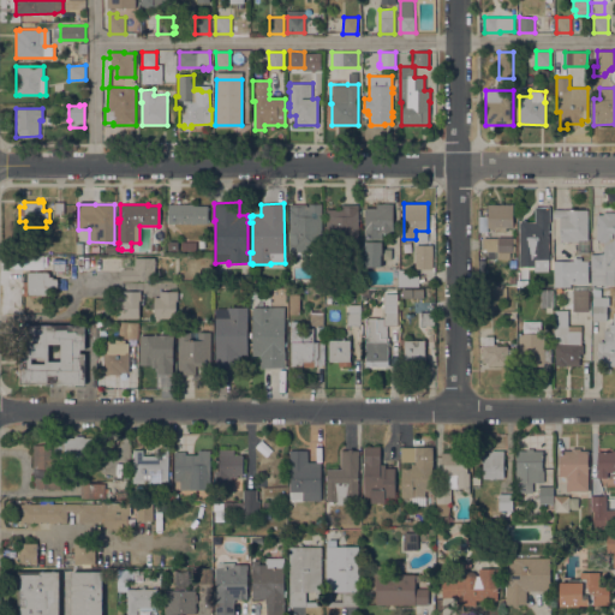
[(208,204),(207,224),(168,224),(168,204),(208,204)]
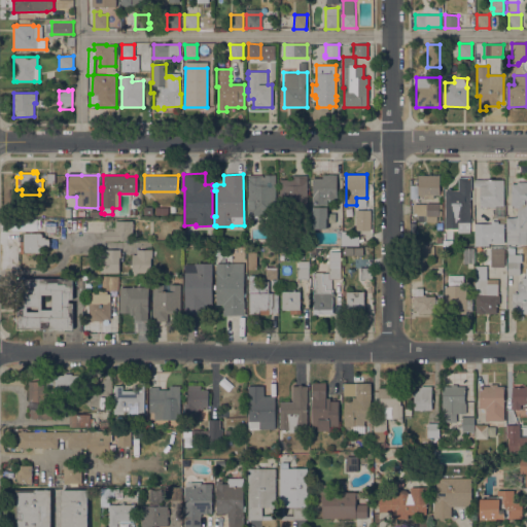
[(276,175),(276,216),(272,216),(272,221),(254,221),(254,215),(248,215),(248,175),(276,175)]
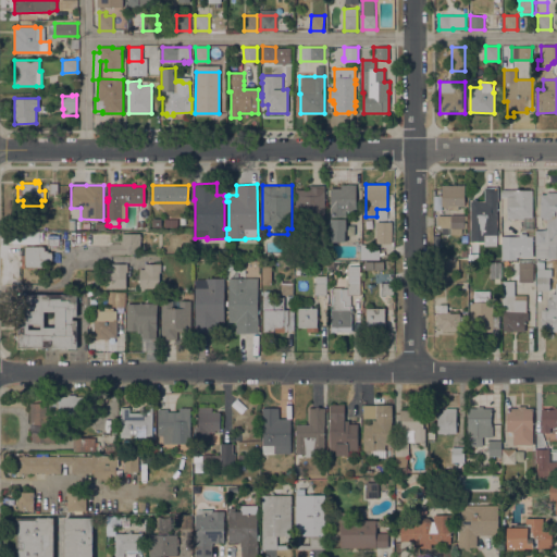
[(324,185),(324,230),(296,229),(296,189),(309,189),(309,185),(324,185)]
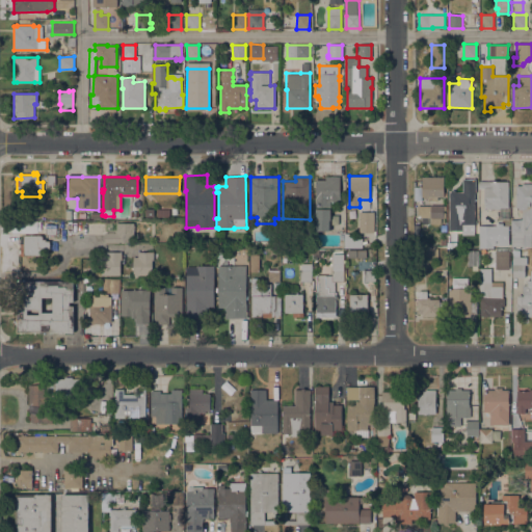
[(316,180),(325,180),(325,177),(340,177),(340,202),(330,202),(330,231),(316,231),(316,180)]
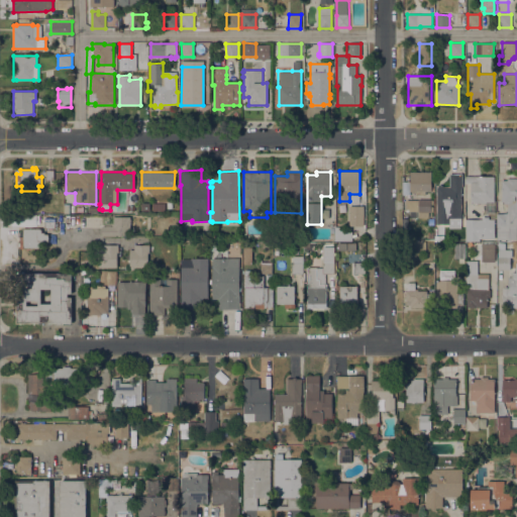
[(431,172),(431,192),(425,192),(425,195),(416,195),(416,192),(409,192),(409,172),(431,172)]
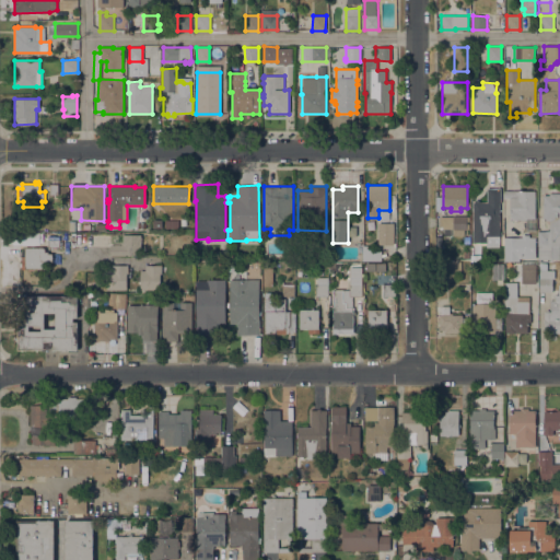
[(500,235),(499,235),(499,245),(486,245),(486,243),(474,243),(473,200),(479,200),(479,202),(488,202),(487,188),(500,188),(501,203),(499,203),(500,235)]
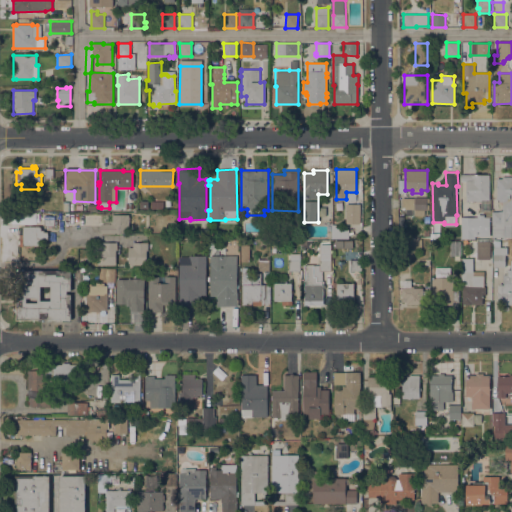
[(481,199),(481,201),(480,201),(466,201),(466,181),(461,181),(461,175),(489,174),(489,199),(481,199)]
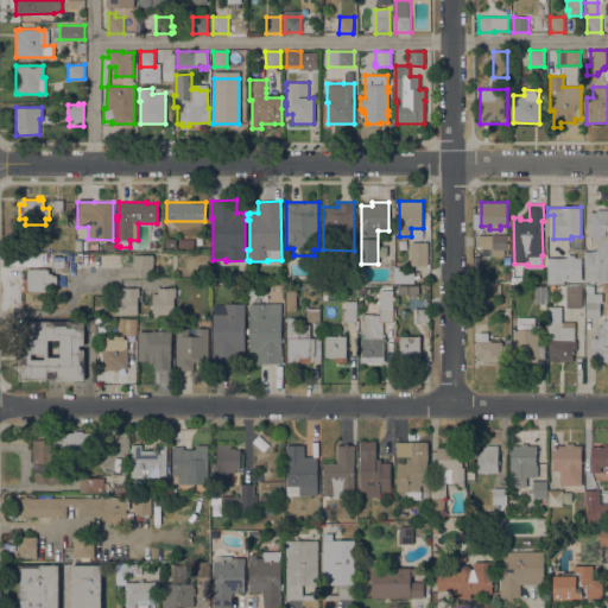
[(584,263),(584,251),(597,251),(597,240),(591,240),(591,238),(590,238),(589,213),(596,213),(596,210),(607,210),(607,282),(584,282),(584,263)]
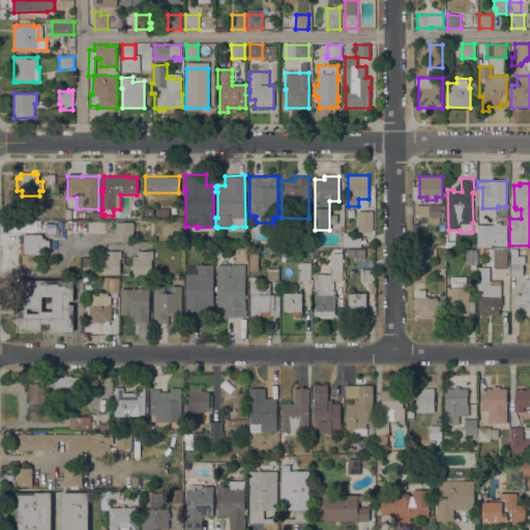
[(416,205),(429,205),(429,204),(442,205),(441,217),(439,217),(439,224),(429,224),(429,216),(416,216),(416,205)]
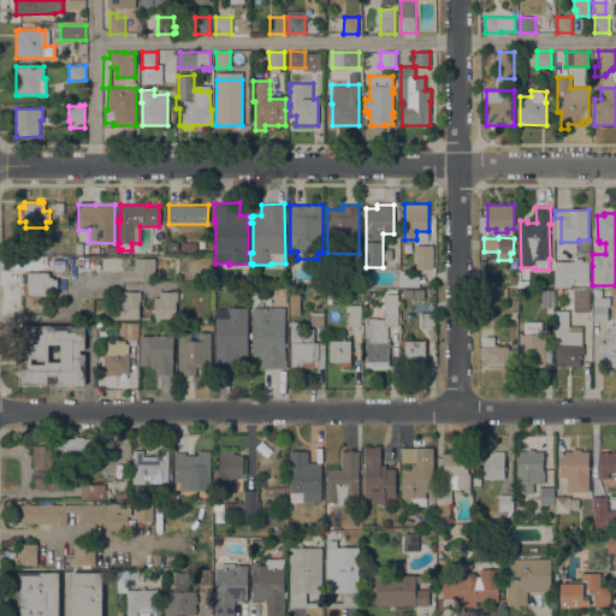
[(76,242),(82,242),(82,246),(86,246),(84,252),(82,252),(82,254),(76,254),(76,242)]
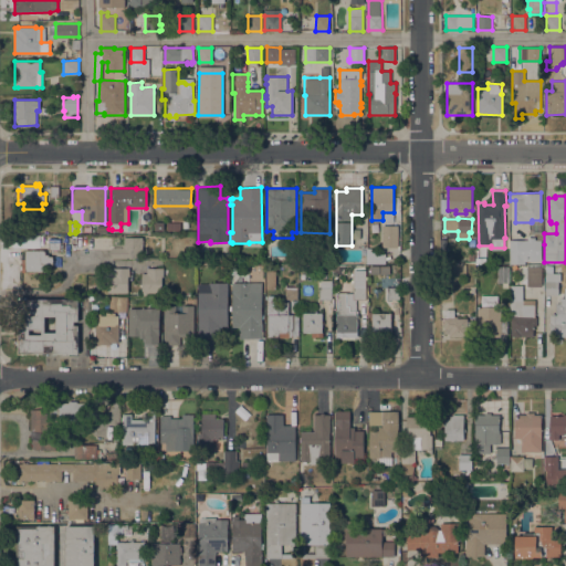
[(180,222),(180,231),(167,230),(167,222),(180,222)]
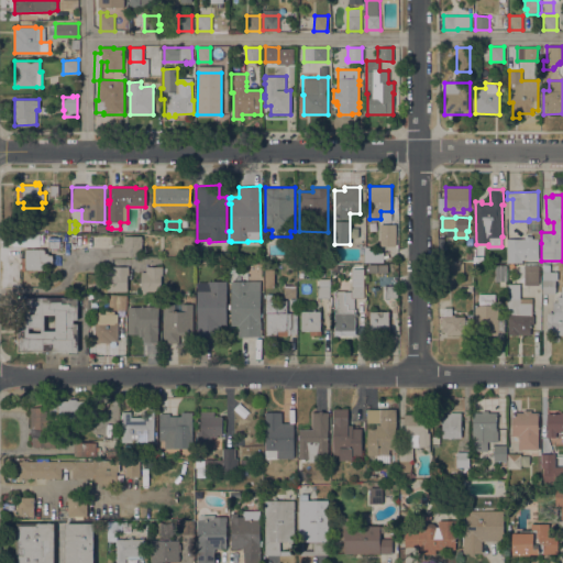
[(396,224),(396,246),(379,246),(379,224),(396,224)]
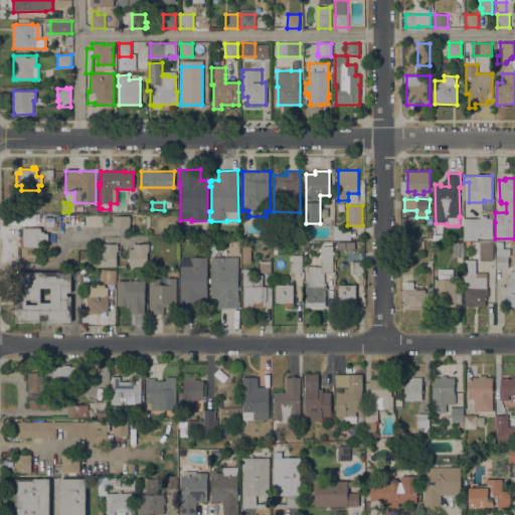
[(34,224),(34,212),(16,212),(16,224),(34,224)]
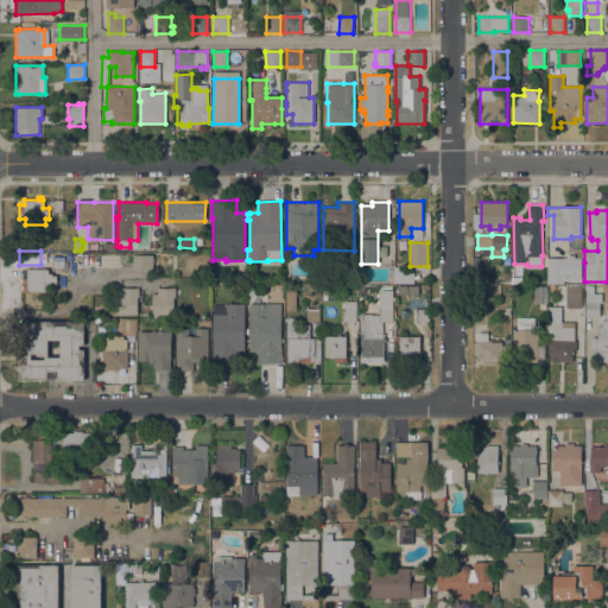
[(153,255),(153,277),(137,277),(137,278),(119,278),(120,266),(132,266),(132,263),(133,263),(133,254),(153,255)]
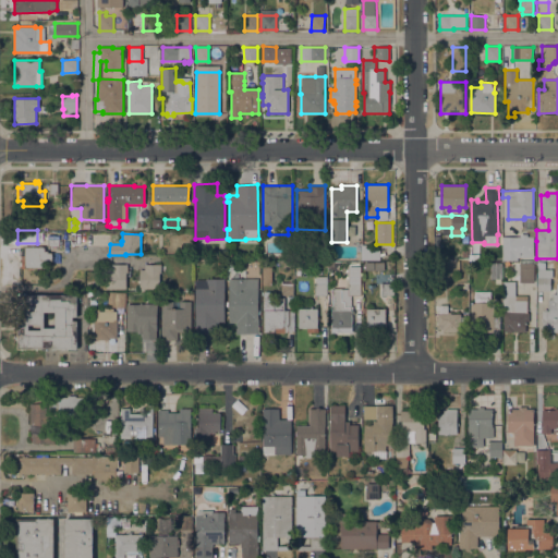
[(520,237),(521,233),(526,233),(526,237),(534,237),(534,257),(518,257),(518,262),(502,262),(502,244),(502,237),(520,237)]
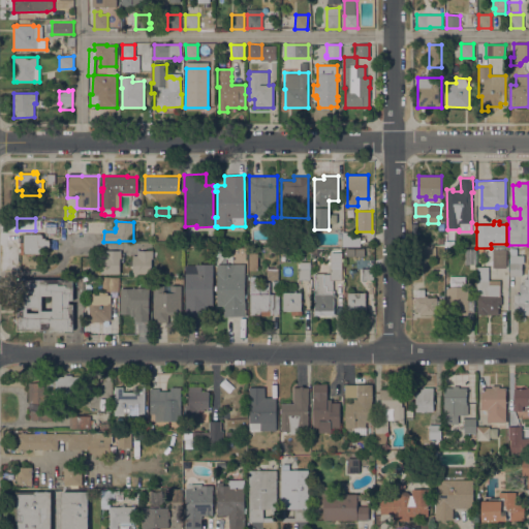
[(56,225),(56,227),(59,227),(59,232),(56,232),(56,234),(45,234),(45,226),(56,225)]
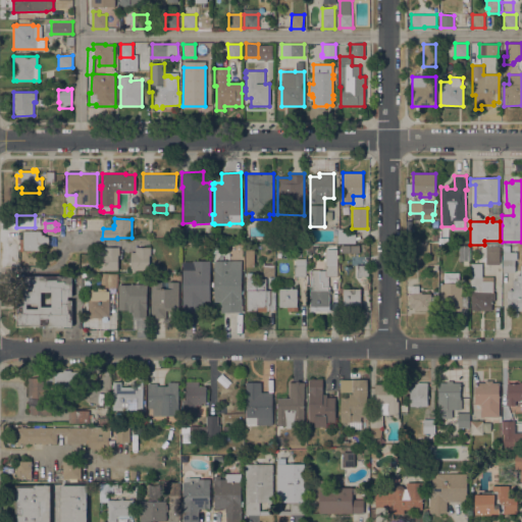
[(20,249),(19,249),(19,246),(20,246),(20,240),(23,240),(23,230),(40,230),(42,232),(42,235),(45,235),(45,237),(49,237),(49,244),(43,244),(43,247),(42,247),(42,251),(20,251),(20,249)]
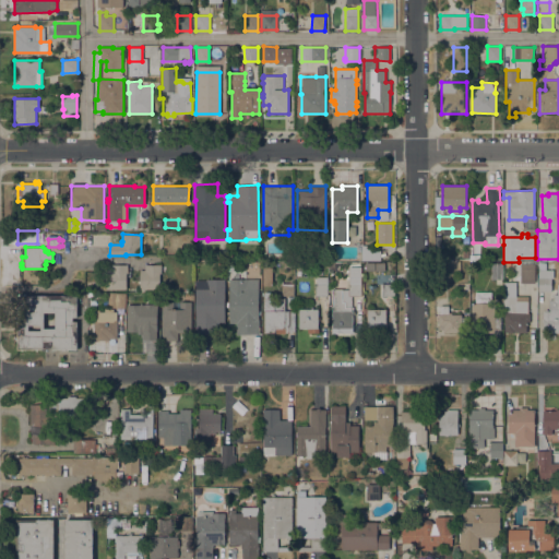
[(460,271),(455,271),(455,280),(441,280),(440,261),(448,261),(448,260),(452,260),(452,261),(460,261),(460,271)]
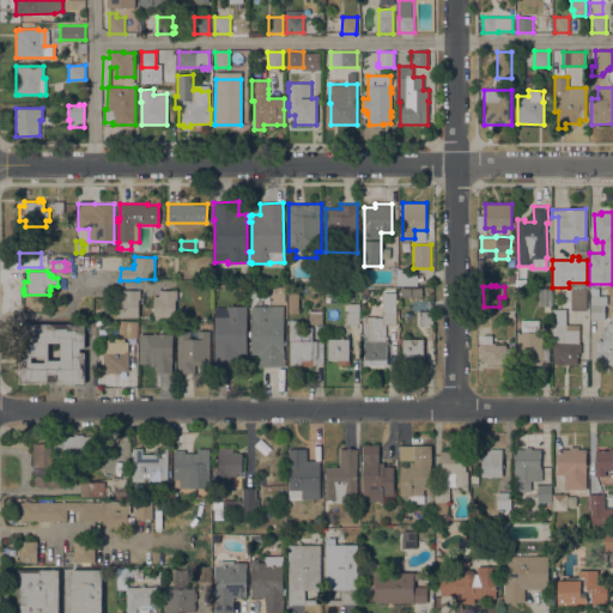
[(539,289),(551,289),(551,307),(539,307),(539,289)]
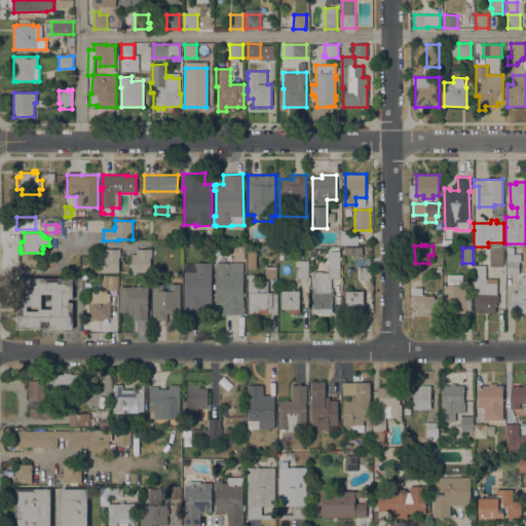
[(503,266),(490,266),(490,257),(488,257),(488,250),(490,250),(490,248),(503,248),(503,266)]
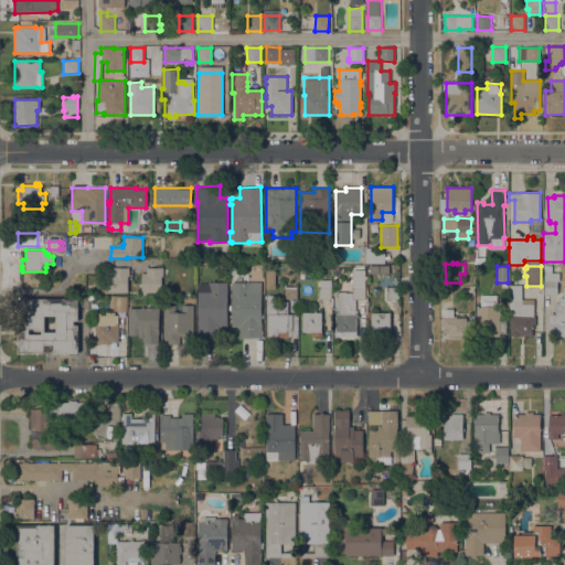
[(552,266),(552,273),(558,273),(560,281),(556,281),(557,295),(544,295),(544,266),(552,266)]
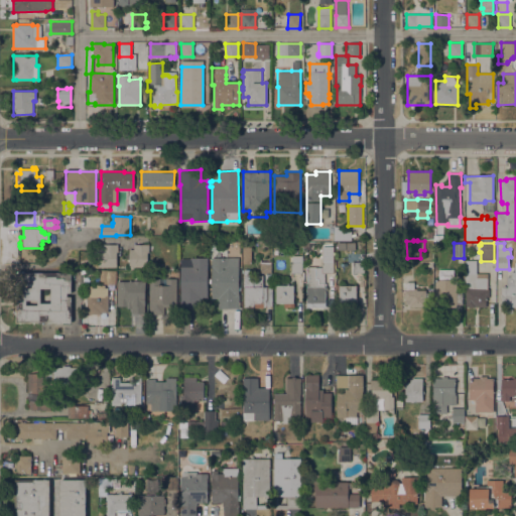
[(118,244),(118,252),(117,252),(116,267),(98,266),(98,249),(103,249),(103,244),(118,244)]
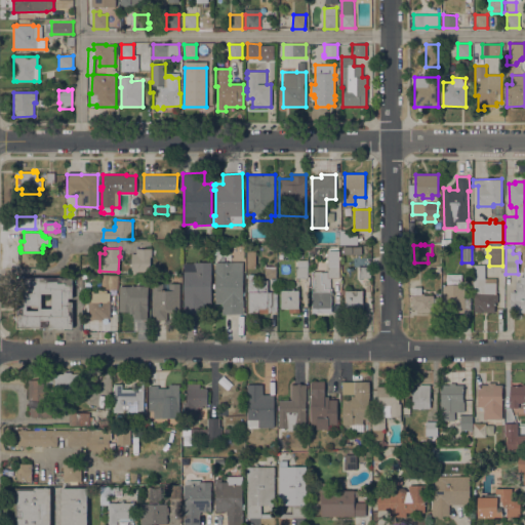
[(152,248),(152,256),(150,256),(150,272),(137,272),(137,274),(131,274),(131,272),(131,253),(135,253),(136,248),(152,248)]
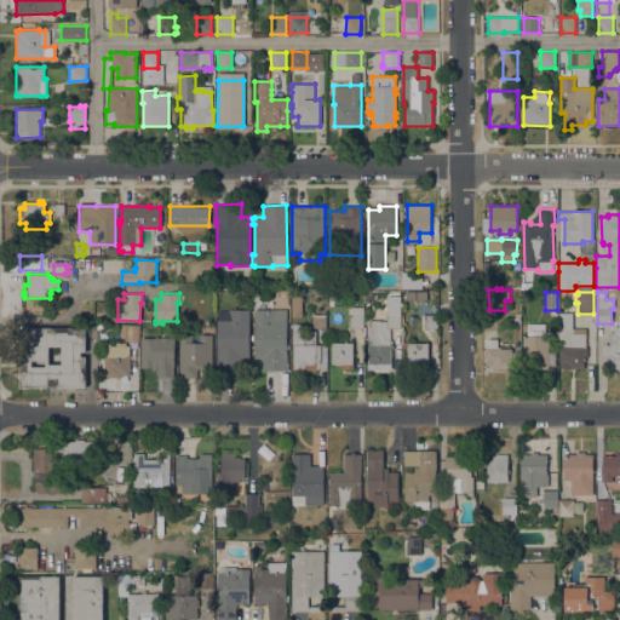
[(302,317),(291,317),(292,297),(293,297),(293,293),(299,293),(299,297),(302,297),(302,317)]
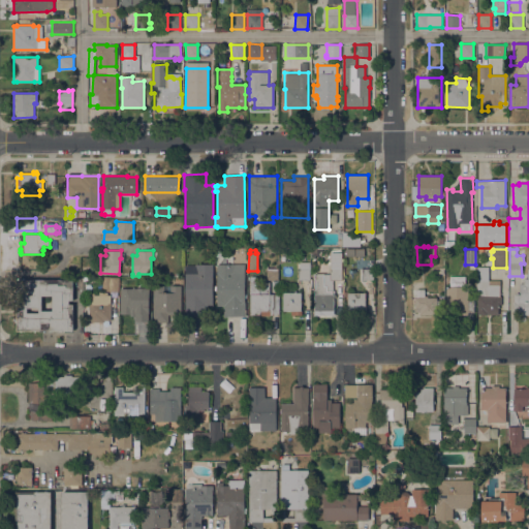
[(333,290),(332,290),(332,293),(334,293),(334,294),(336,294),(336,298),(334,298),(334,311),(329,311),(329,315),(314,315),(314,311),(314,274),(331,274),(331,265),(328,265),(328,261),(331,261),(331,260),(342,260),(342,280),(333,280),(333,286),(333,290)]
